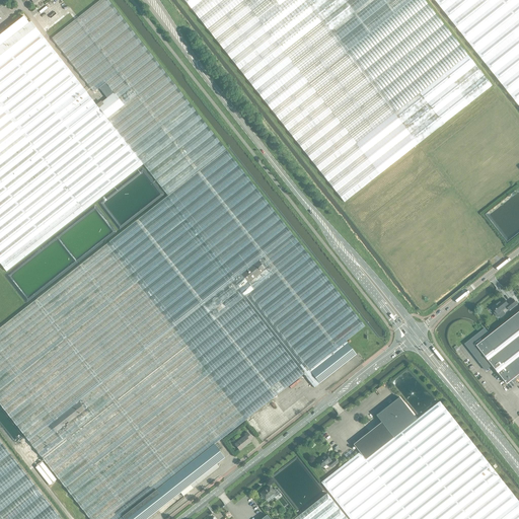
[(108,118),(168,196),(226,150),(107,0),(100,0),(52,39),(94,92),(99,88),(106,83),(115,93),(124,105),(108,118)]
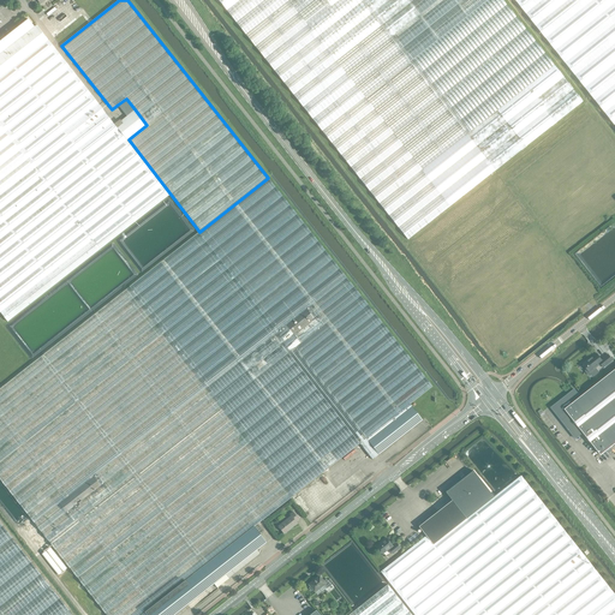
[(556,67),(525,29),(502,0),(218,0),(350,167),(408,240),(583,102),(556,67)]
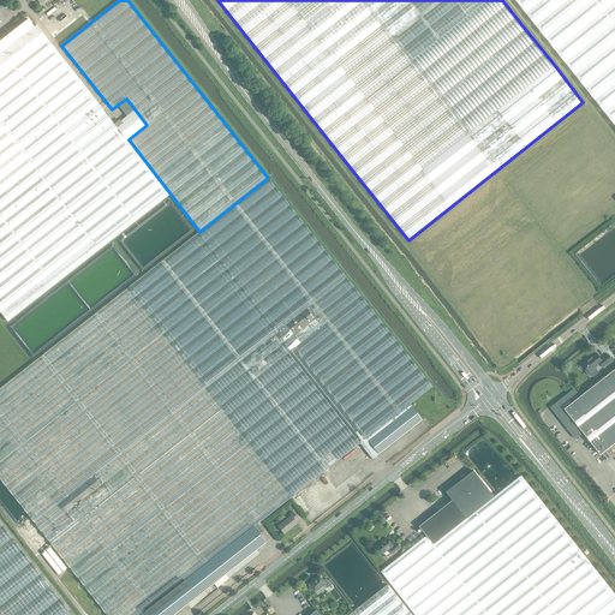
[(614,0),(514,0),(568,67),(614,125),(614,0)]
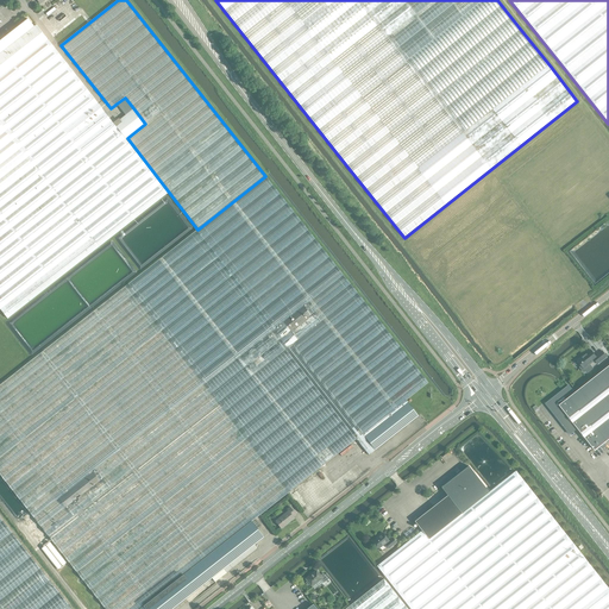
[(0,37),(1,41),(0,41),(0,308),(8,319),(168,193),(115,125),(58,54),(55,49),(36,25),(35,26),(29,19),(6,37),(4,35),(0,37)]
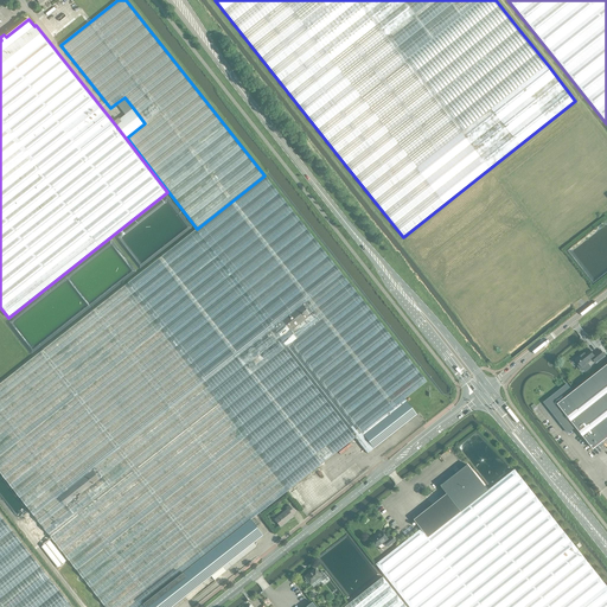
[(145,123),(134,109),(125,97),(116,103),(126,115),(115,123),(127,138),(145,123)]
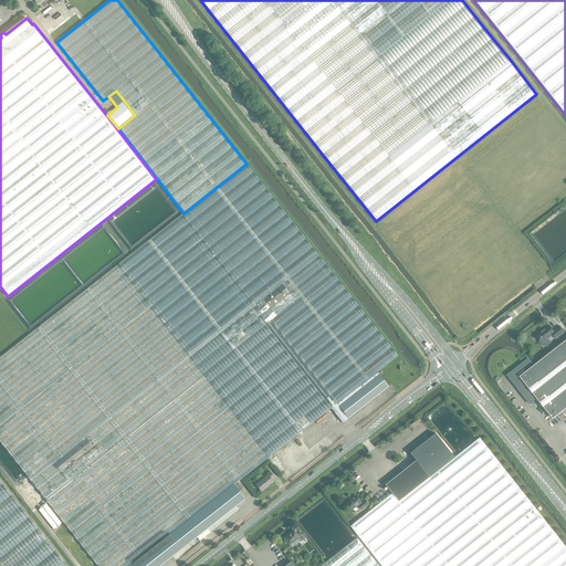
[(0,357),(0,441),(97,565),(129,565),(233,484),(234,484),(331,408),(343,423),(348,418),(338,406),(379,374),(377,373),(398,356),(305,239),(247,164),(184,213),(32,333),(0,357)]
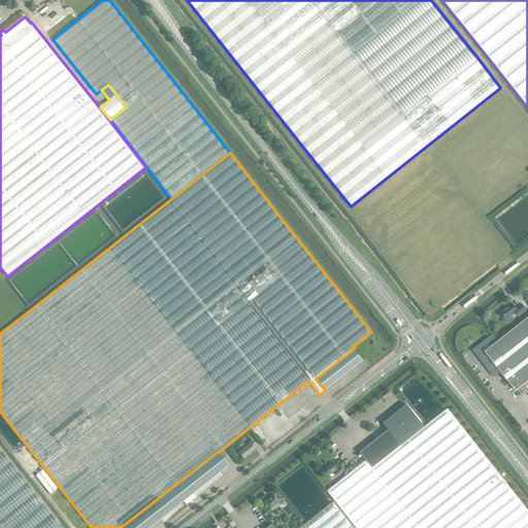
[(501,312),(504,318),(503,318),(503,319),(505,323),(506,323),(507,323),(507,322),(509,323),(514,320),(512,317),(516,312),(519,316),(526,309),(522,304),(517,309),(513,303),(501,312)]
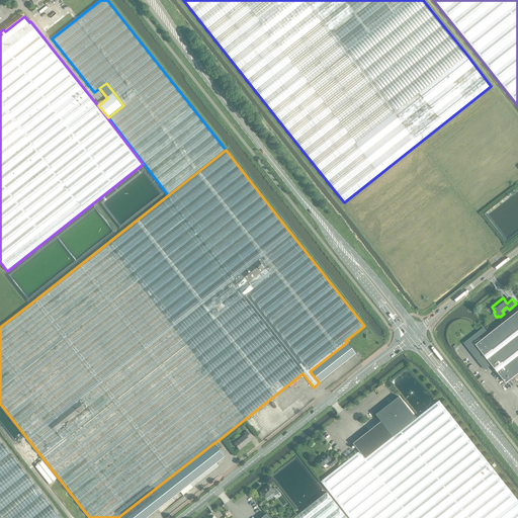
[(506,383),(517,373),(517,311),(489,335),(484,328),(464,343),(485,369),(492,364),(506,383)]
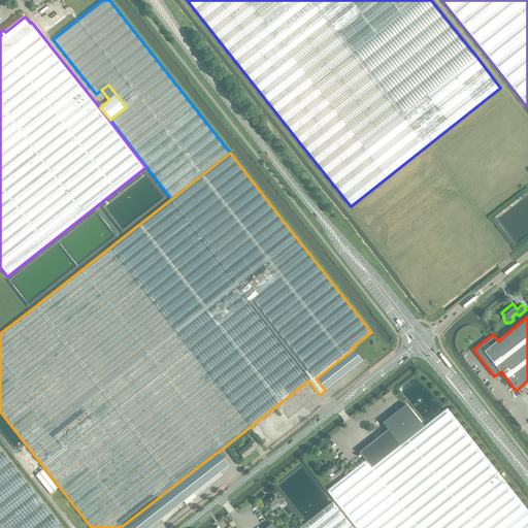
[(325,390),(363,361),(354,349),(316,378),(325,390)]
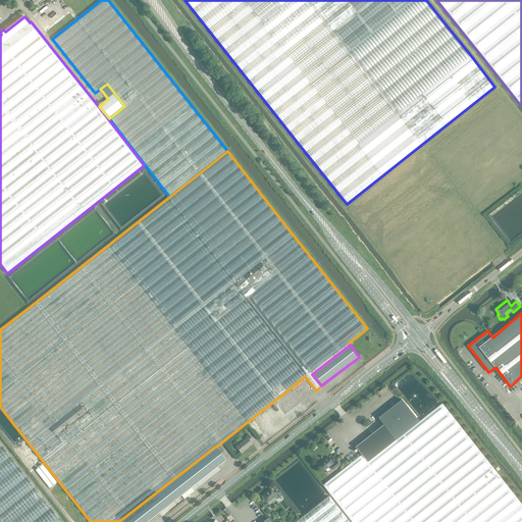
[(355,447),(362,455),(367,463),(419,422),(402,400),(378,418),(383,425),(355,447)]
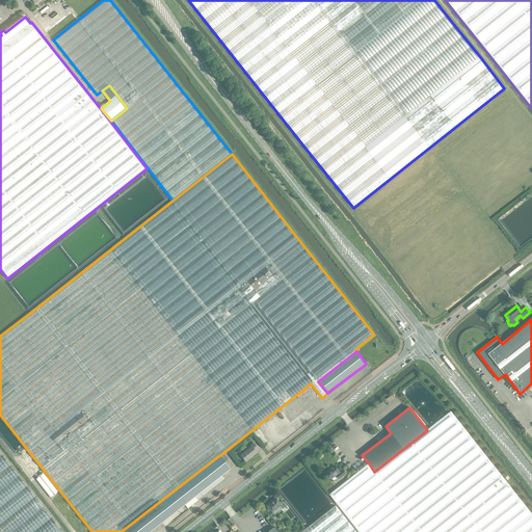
[(531,531),(531,514),(451,411),(427,430),(374,472),(369,463),(329,495),(358,531),(531,531)]
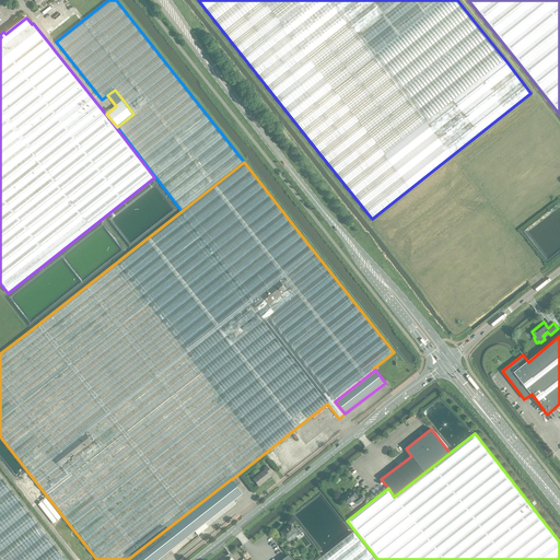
[(265,470),(253,479),(259,487),(263,483),(263,482),(267,479),(270,477),(270,476),(272,474),(267,466),(264,468),(265,470)]
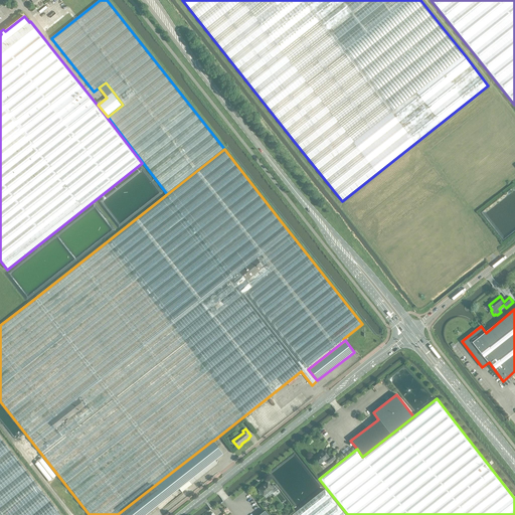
[(0,514),(60,514),(2,441),(0,438),(0,514)]
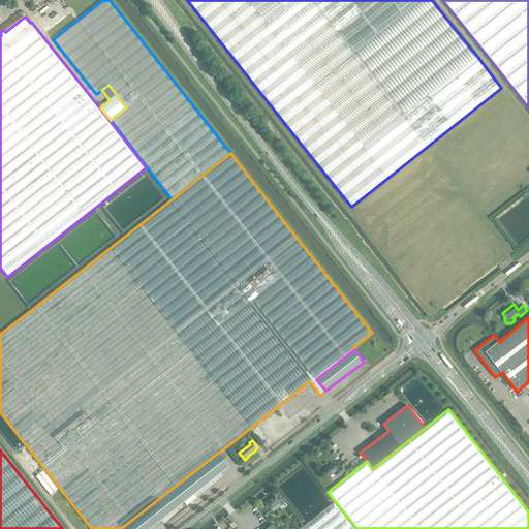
[(218,453),(121,528),(150,528),(194,494),(197,497),(224,476),(221,473),(229,467),(219,453),(218,453)]
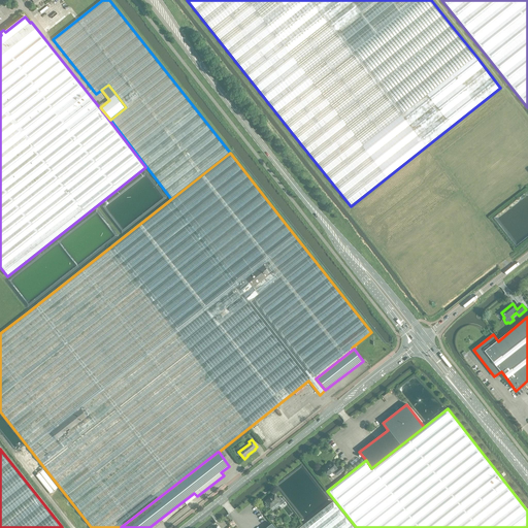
[(323,469),(328,475),(333,471),(336,475),(343,470),(340,467),(337,469),(332,462),(328,465),(329,465),(323,469)]
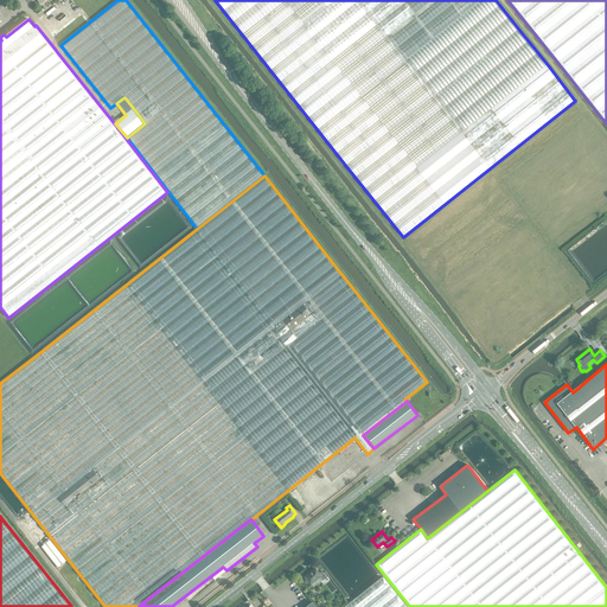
[(311,585),(319,577),(321,576),(324,580),(327,577),(323,572),(319,574),(315,569),(305,577),(306,579),(305,580),(307,583),(310,582),(311,585)]
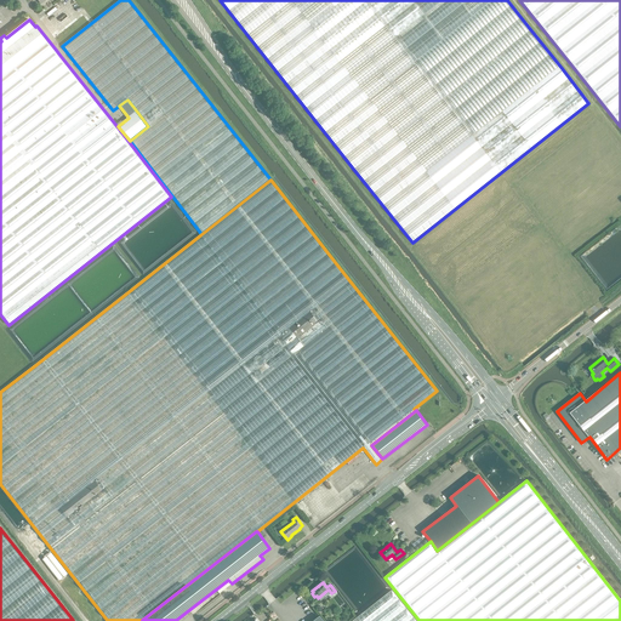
[(415,620),(392,591),(352,620),(415,620)]
